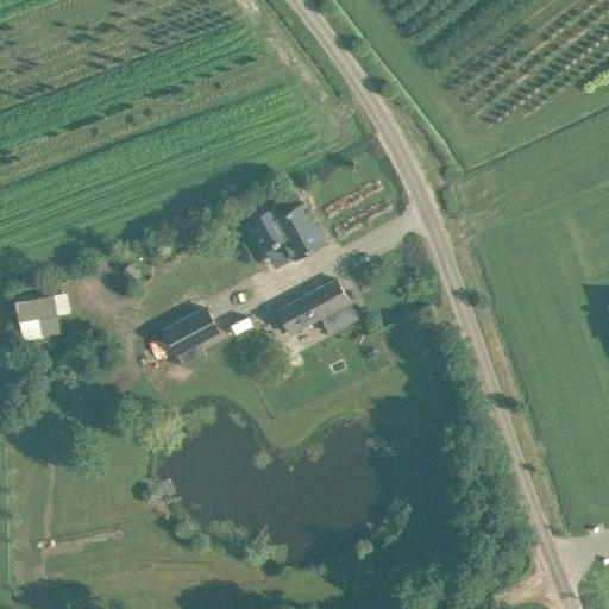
[(276,207),(250,220),(265,249),(275,244),(276,245),(282,242),(282,240),(287,237),(290,244),(286,246),(290,255),(295,252),(297,257),(326,242),(324,237),(326,236),(318,219),(315,220),(312,214),(314,213),(313,211),(311,207),(308,208),(305,202),(281,215),(276,207)]
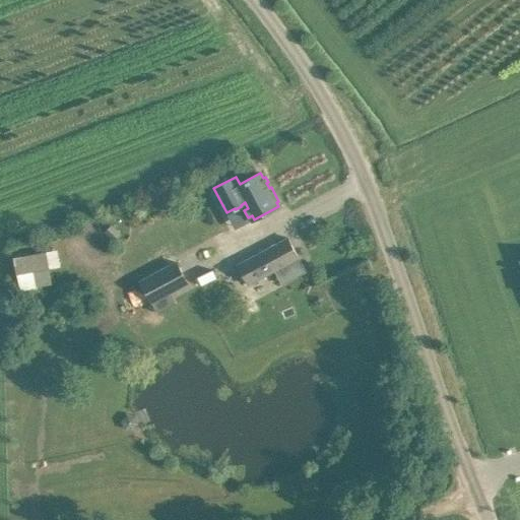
[(112,225),(106,232),(115,240),(120,234),(112,225)]
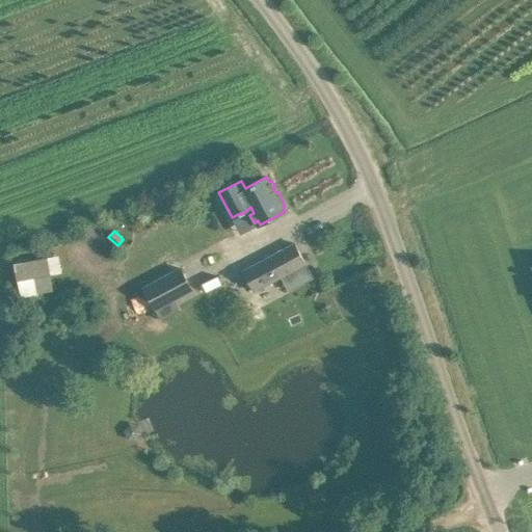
[(255,292),(287,273),(306,263),(295,243),(243,270),(255,292)]
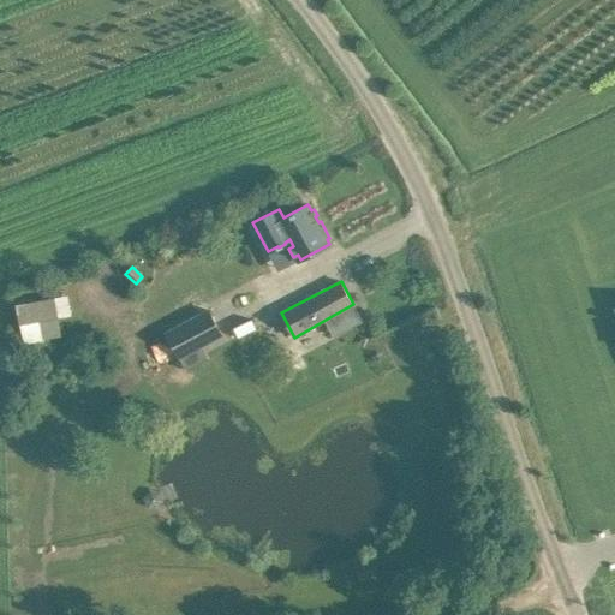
[(55,298),(17,305),(21,323),(40,320),(59,316),(55,298)]
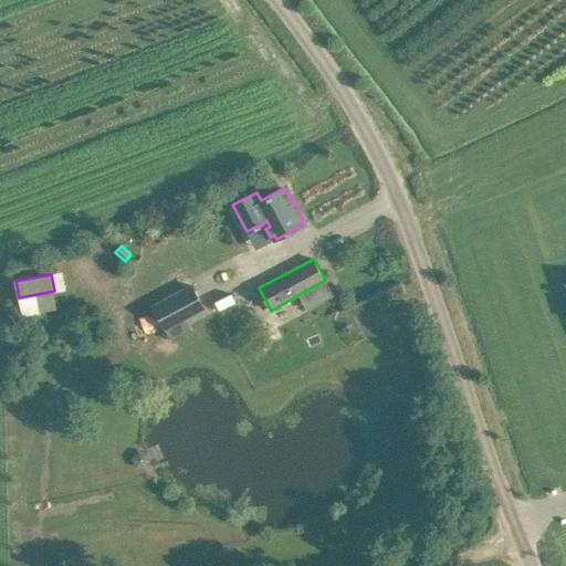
[(168,328),(207,307),(194,283),(154,304),(168,328)]
